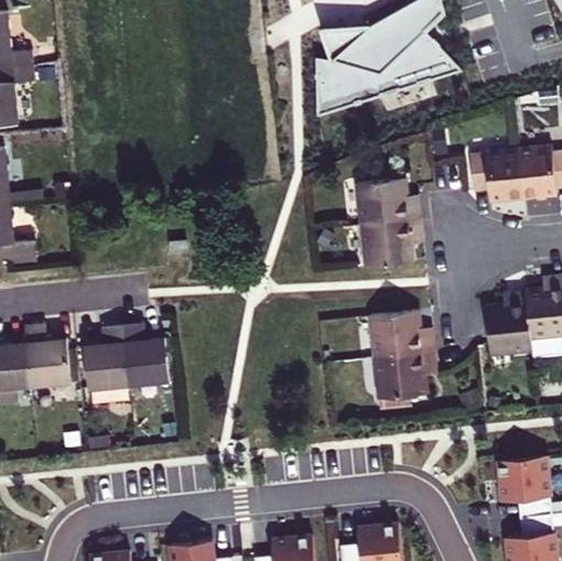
[(447,15),(443,0),(418,0),(375,22),(322,24),(330,56),(319,55),(319,117),(465,69),(433,30),(447,15)]
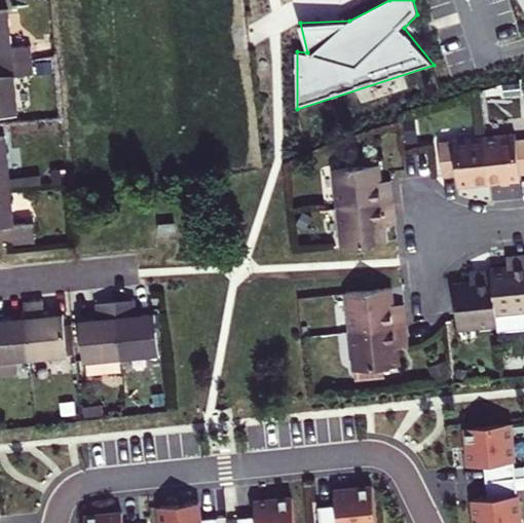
[(523,0),(515,0),(523,14),(523,0)]
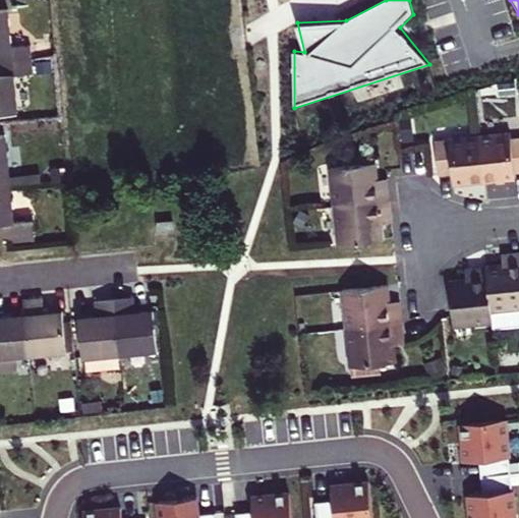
[(9,50),(6,12),(0,12),(0,64),(30,62),(29,48),(9,50)]
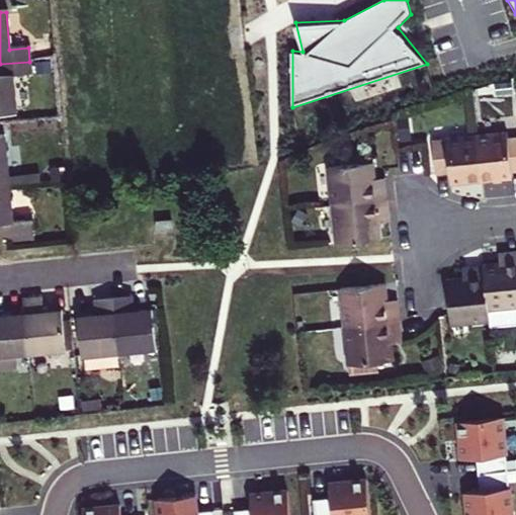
[(0,115),(15,114),(12,77),(31,75),(29,62),(0,64),(0,115)]
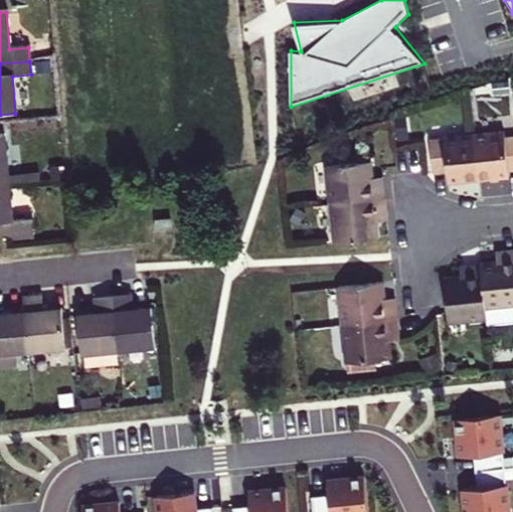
[(507,174),(512,173),(512,139),(503,140),(503,135),(472,138),(477,183),(507,179),(507,174)]
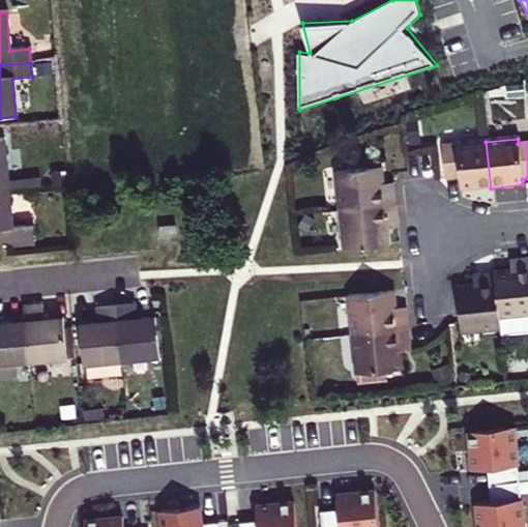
[(0,192),(9,192),(4,140),(0,140),(0,192)]
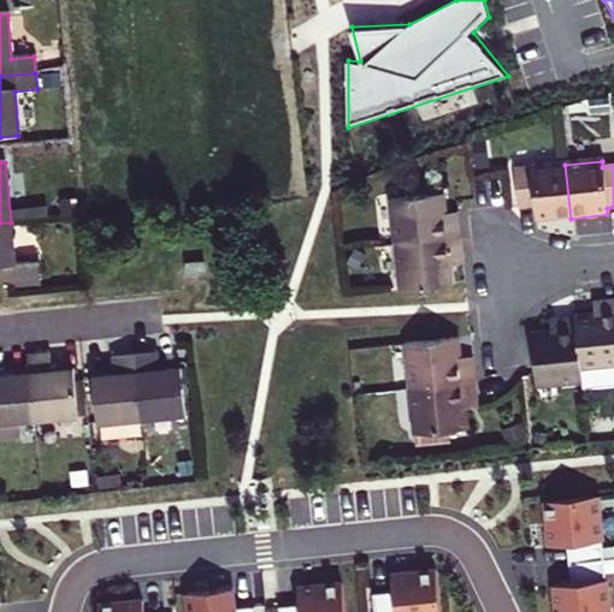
[(533,209),(535,221),(571,219),(565,165),(513,170),(517,211),(533,209)]
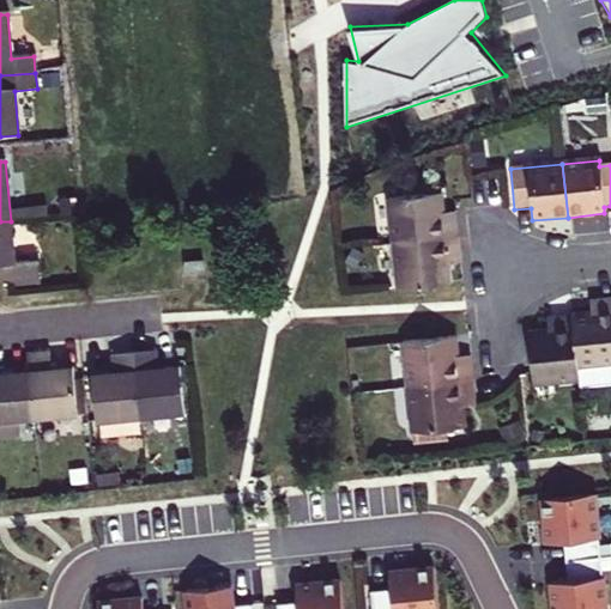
[(440,195),(387,201),(392,247),(457,239),(455,224),(442,225),(442,215),(440,195)]
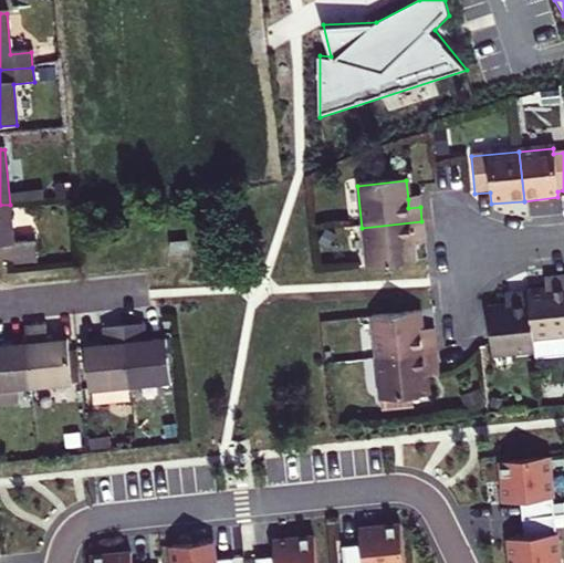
[(420,207),(419,198),(408,199),(408,208),(420,207)]
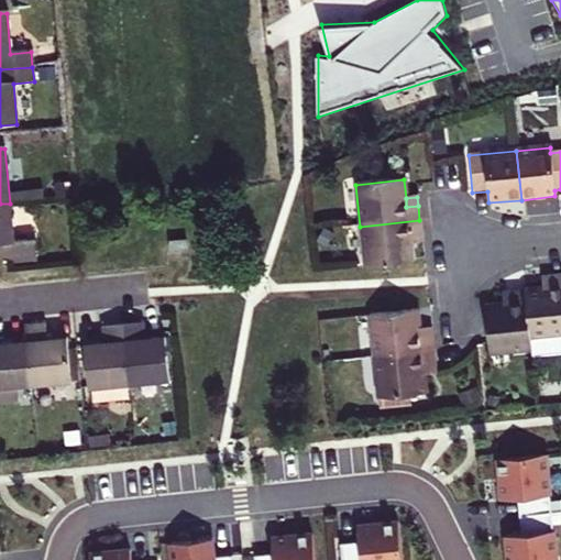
[(0,260),(35,256),(34,242),(13,244),(10,204),(0,204),(0,260)]
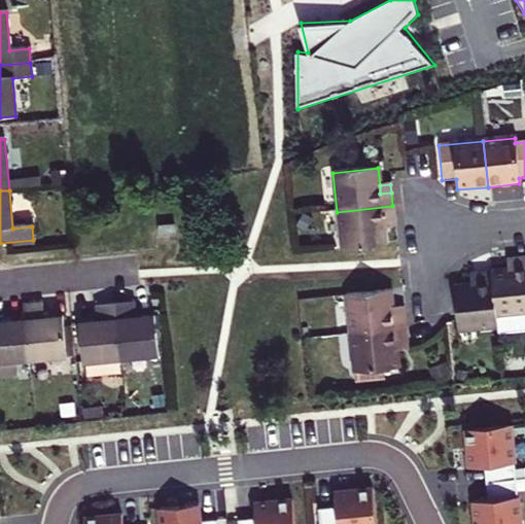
[(337,212),(340,250),(385,245),(384,229),(383,220),(394,219),(392,206),(337,212)]
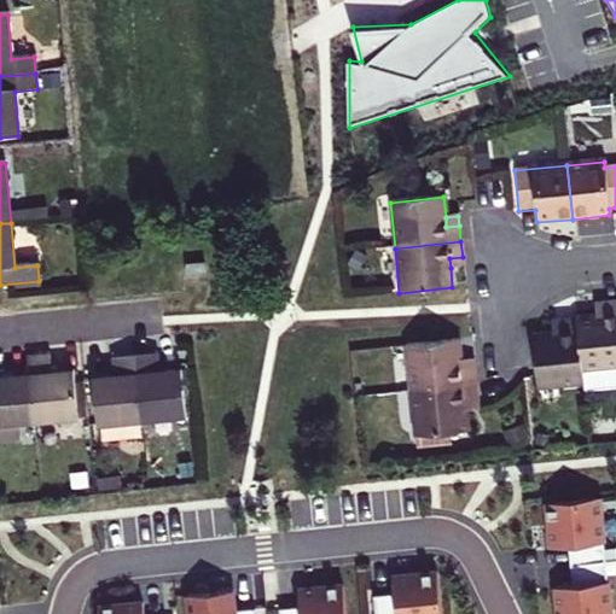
[(449,258),(451,268),(463,267),(463,257),(449,258)]
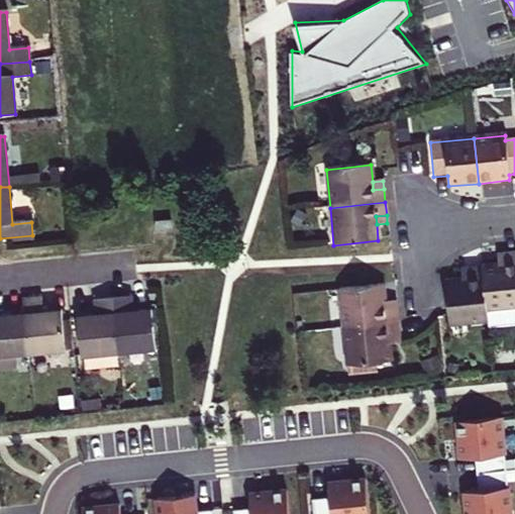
[(170,222),(155,223),(156,233),(171,232),(170,222)]
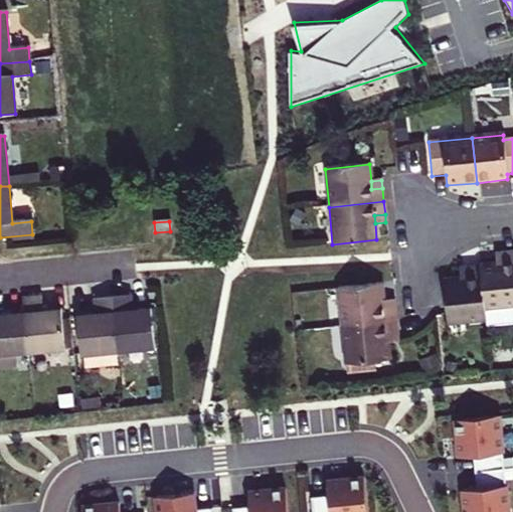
[(496,265),(479,267),(485,322),(485,327),(512,323),(512,252),(502,253),(503,265),(496,265)]
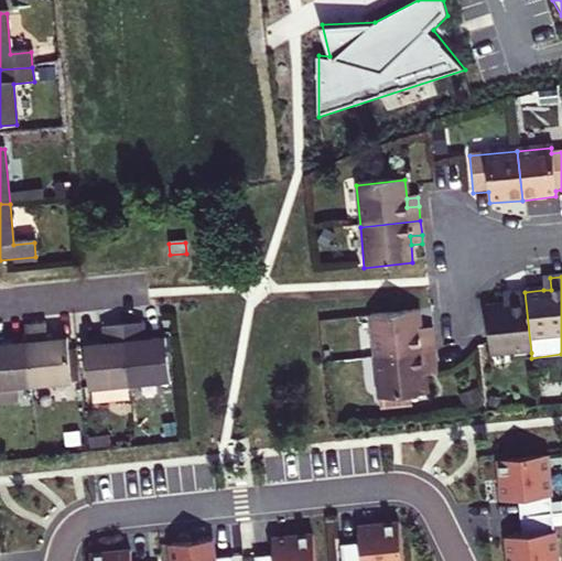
[(550,278),(542,279),(543,290),(551,290),(550,278)]
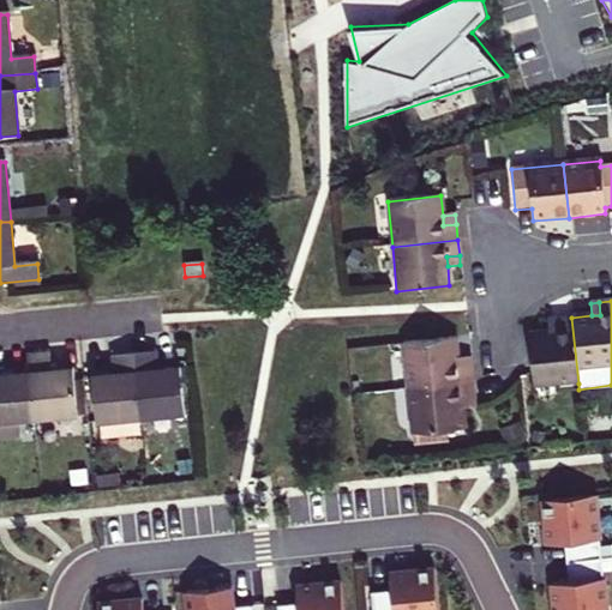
[(528,336),(532,378),(533,388),(579,384),(571,318),(556,320),(557,332),(547,333),(528,336)]
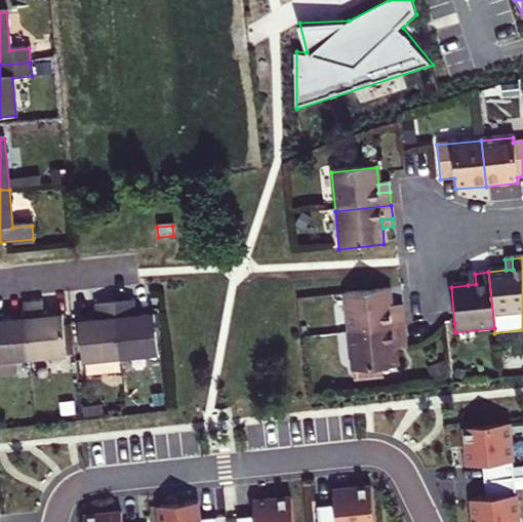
[(475,274),(467,274),(468,285),(476,284),(475,274)]
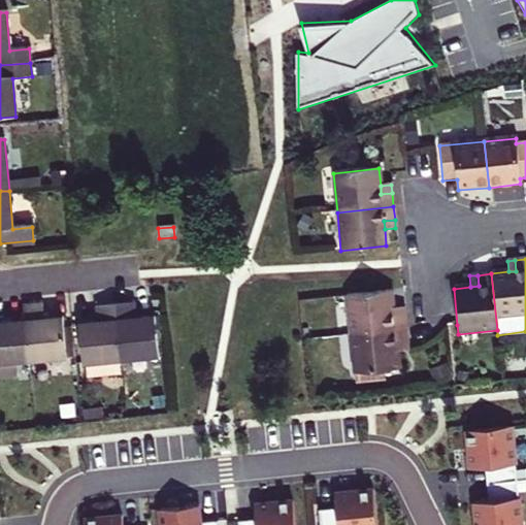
[(391,293),(346,297),(350,336),(406,330),(404,316),(394,318),(393,309),(391,293)]
